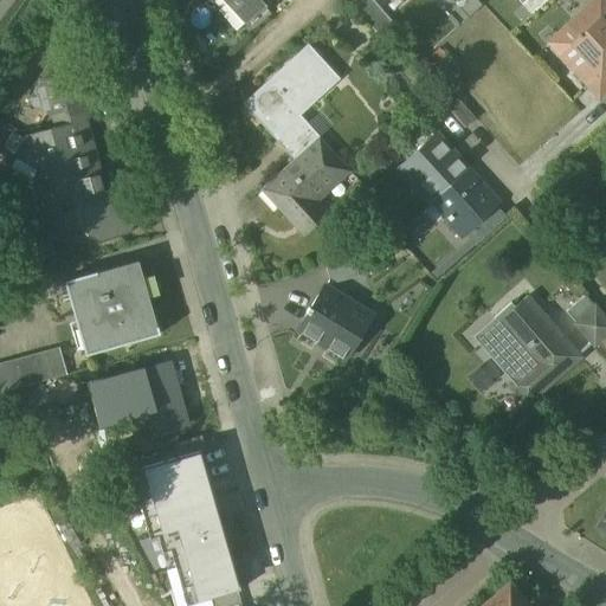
[(226,0),(229,2),(218,12),(236,31),(244,24),(245,25),(271,0),(226,0)]
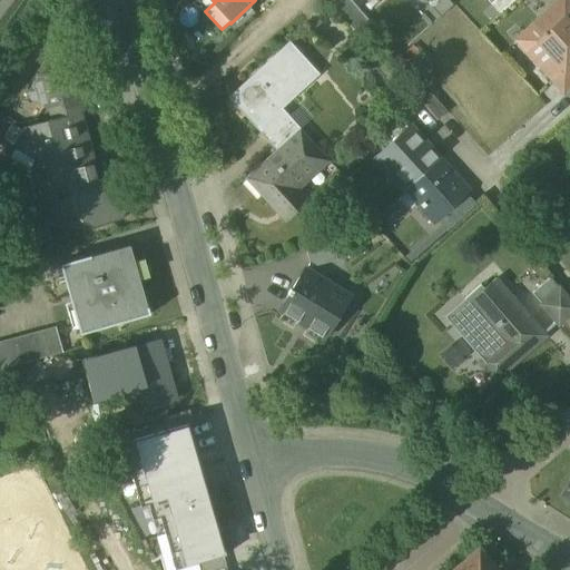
[(343,0),(337,6),(365,31),(374,21),(351,0),(343,0)]
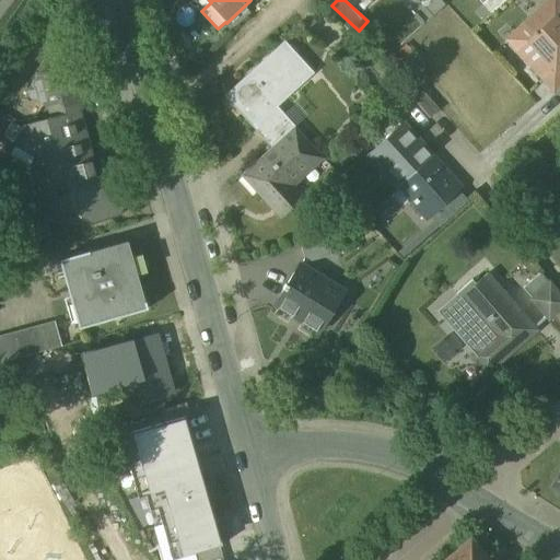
[(480,0),(491,12),(505,0),(480,0)]
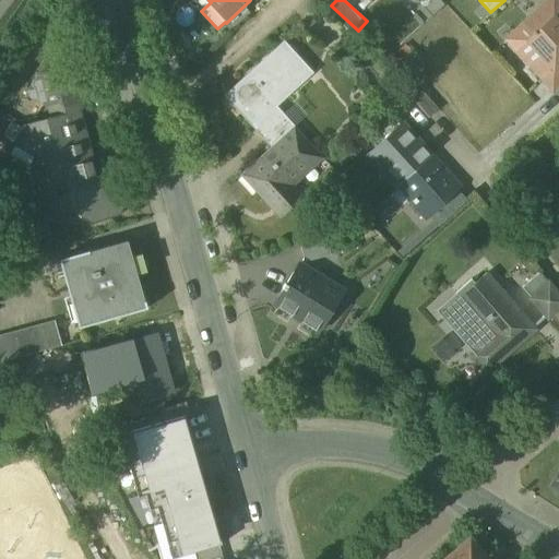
[(558,6),(554,0),(552,0),(525,25),(533,34),(532,34),(534,36),(528,40),(543,57),(533,66),(552,87),(558,81),(558,6)]
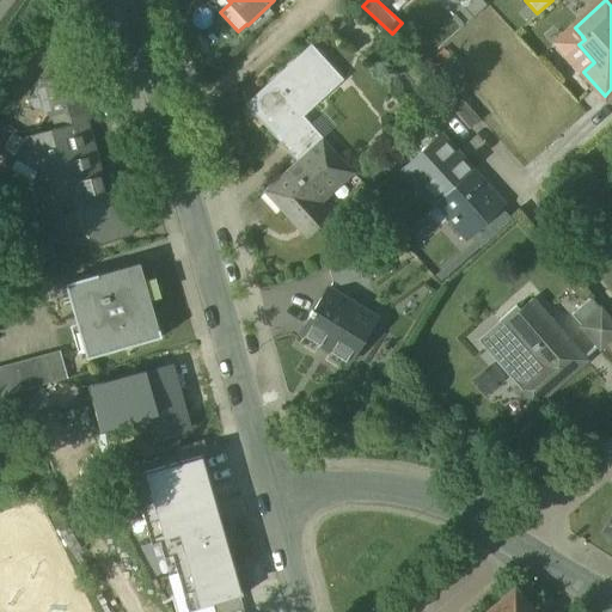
[(311,44),(245,105),(297,161),(322,139),(298,111),(337,77),(342,81),(343,80),(311,44)]
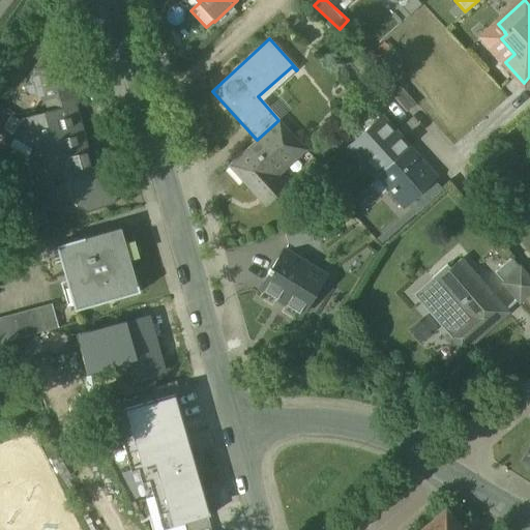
[(400,60),(386,43),(378,51),(391,67),(400,60)]
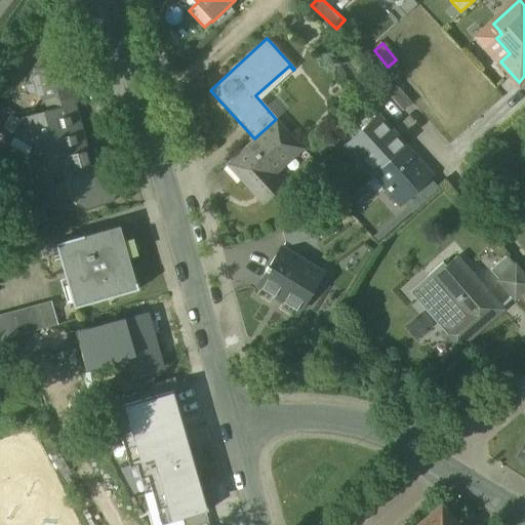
[(57,102),(65,99),(82,94),(73,61),(35,72),(25,89),(41,99),(56,94),(57,102)]
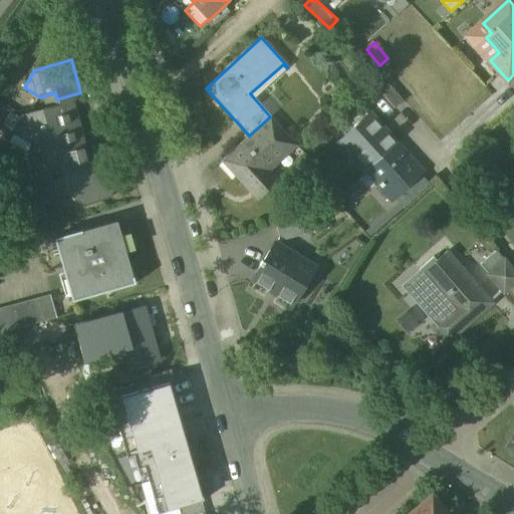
[(404,101),(388,82),(378,90),(395,108),(404,101)]
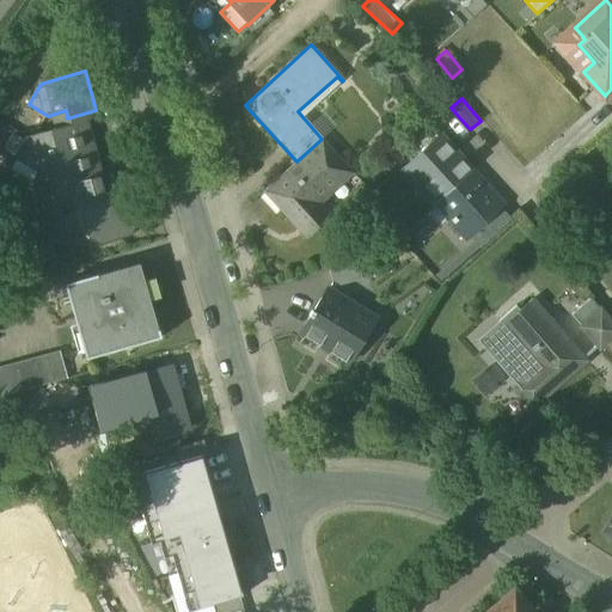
[(75,116),(67,118),(69,126),(26,139),(16,158),(40,171),(44,163),(51,161),(63,203),(102,194),(104,193),(99,178),(92,175),(75,116)]
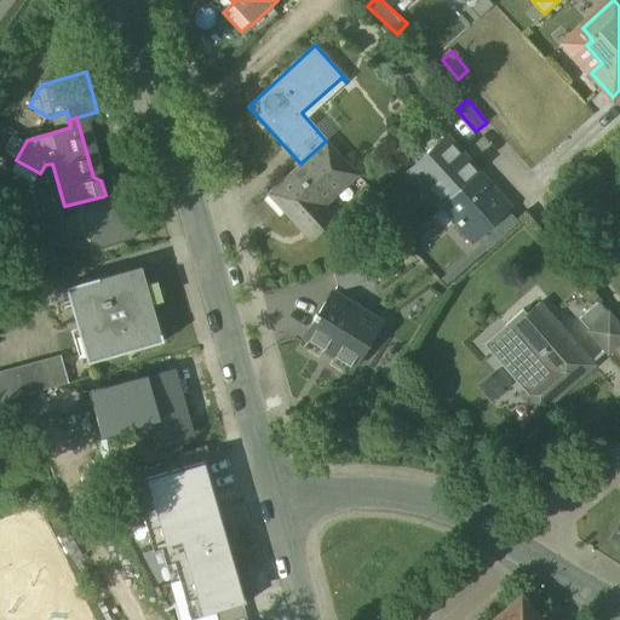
[(446,138),(408,172),(423,188),(426,184),(443,202),(434,212),(435,213),(478,173),(446,138)]
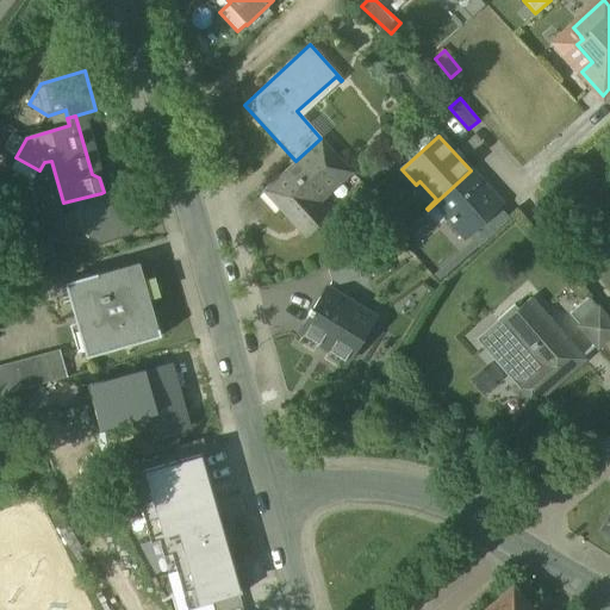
[(296,161),(263,191),(296,226),(306,217),(313,223),(325,212),(318,204),(318,205),(313,199),(348,168),(321,138),(296,161)]
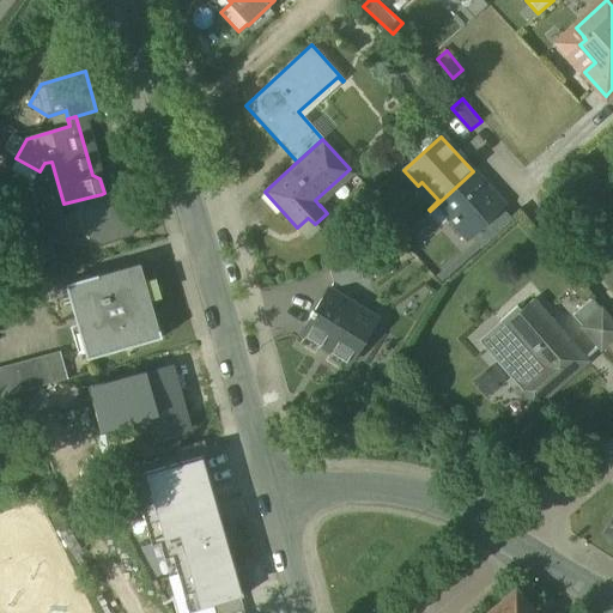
[(473,171),(430,211),(431,212),(441,202),(455,218),(453,220),(455,223),(454,224),(468,241),(505,206),(473,171)]
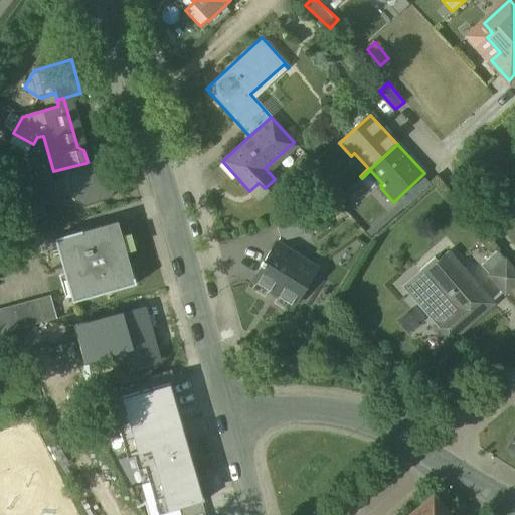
[(53,171),(47,173),(46,172),(42,180),(42,181),(37,189),(53,198),(53,199),(54,199),(66,196),(84,206),(93,204),(96,199),(93,189),(96,182),(94,175),(88,171),(86,163),(53,171)]
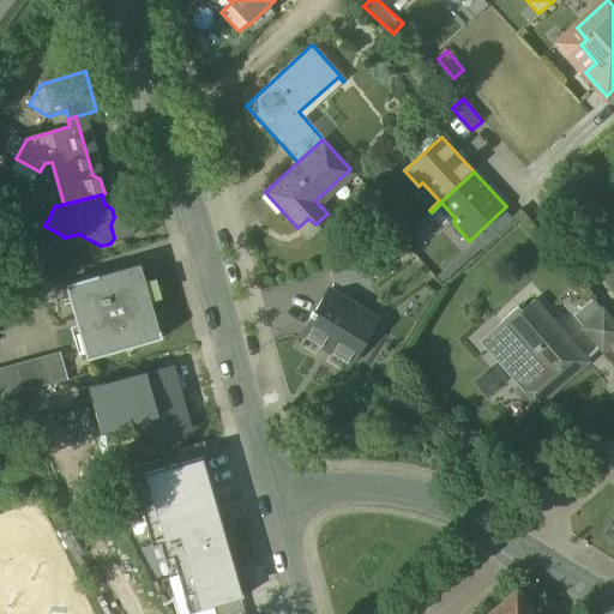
[(357,264),(330,272),(335,290),(362,283),(357,264)]
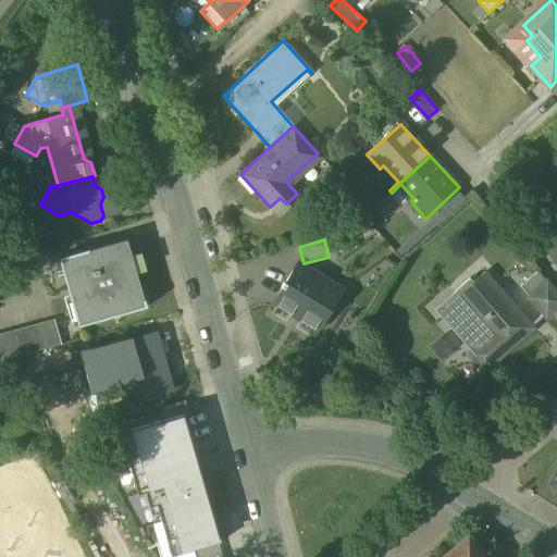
[(126,240),(59,260),(77,327),(146,308),(126,240)]
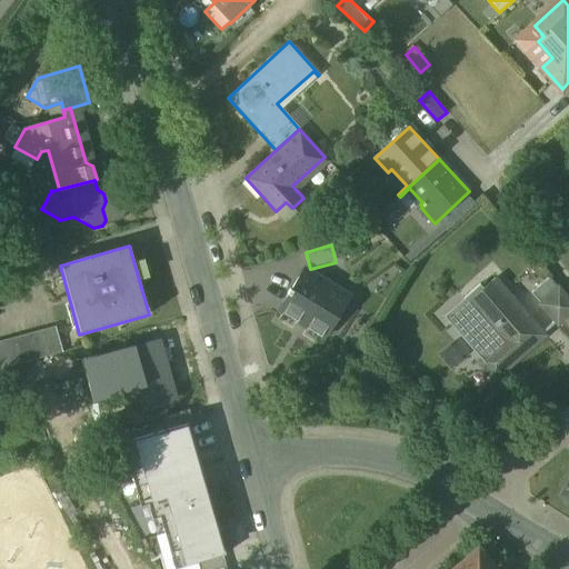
[(348,298),(303,270),(291,291),(290,290),(288,293),(289,295),(272,322),(273,323),(282,307),(307,322),(306,326),(323,337),(348,298)]
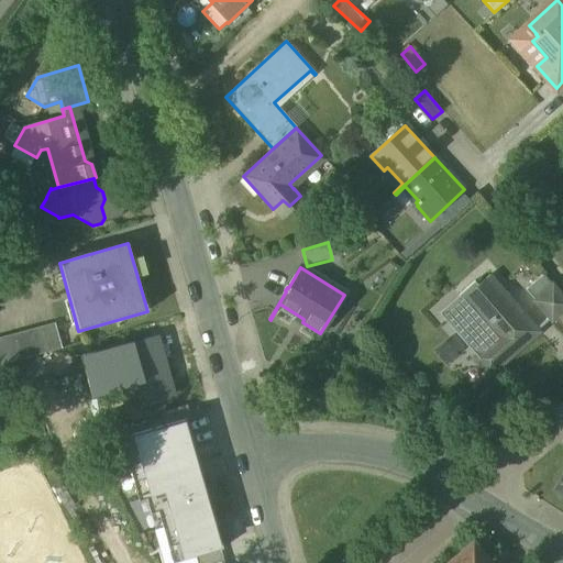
[(542,275),(526,290),(536,302),(553,287),(542,275)]
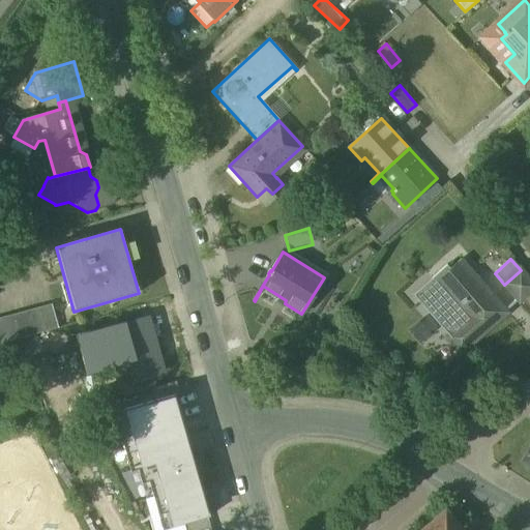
[(490,299),(480,288),(483,286),(461,260),(450,269),(447,265),(432,278),(435,282),(419,295),(451,332),(445,337),(460,354),(507,313),(493,296),(490,299)]
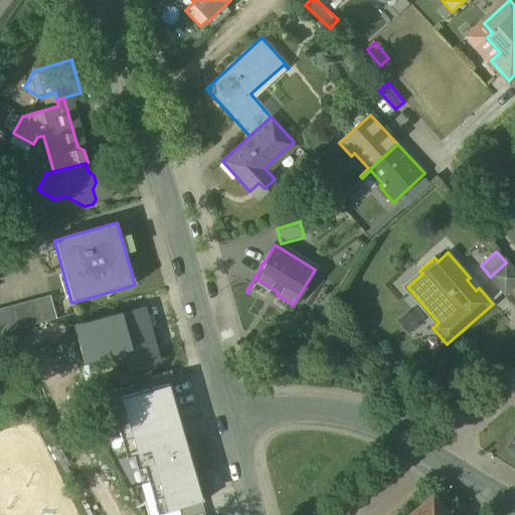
[(514,284),(514,273),(506,263),(490,277),(505,294),(514,284)]
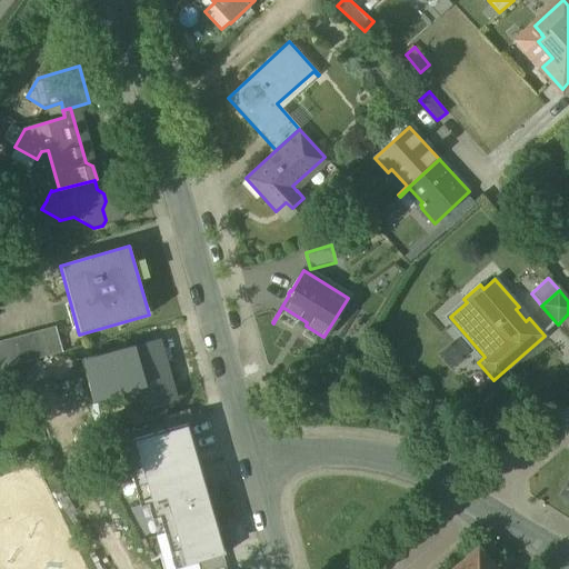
[(56,328),(0,342),(0,370),(62,352),(56,328)]
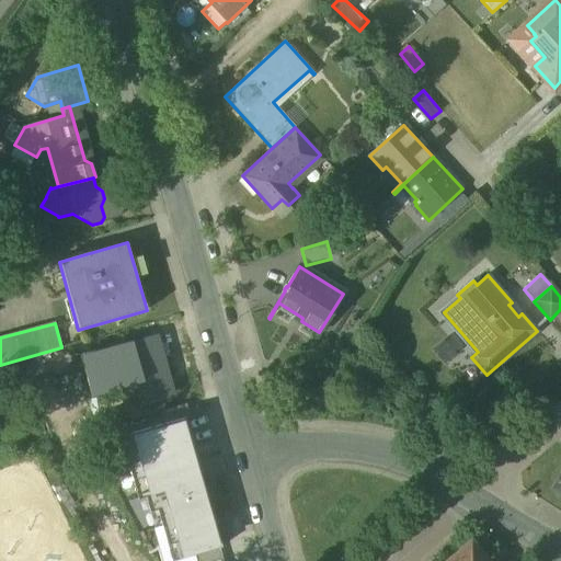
[(155,341),(127,348),(142,401),(145,400),(167,393),(170,392),(155,341)]
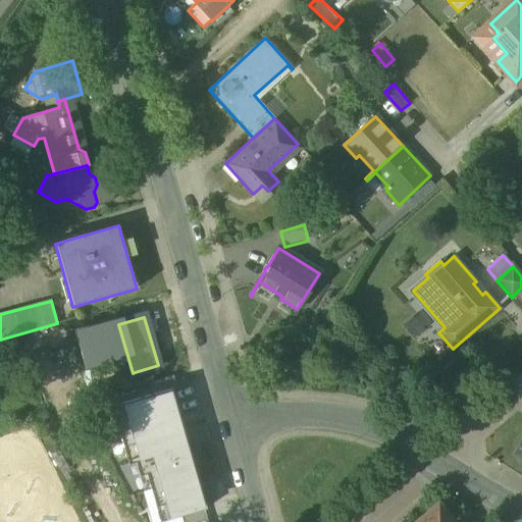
[(155,366),(135,372),(138,385),(147,383),(159,379),(155,366)]
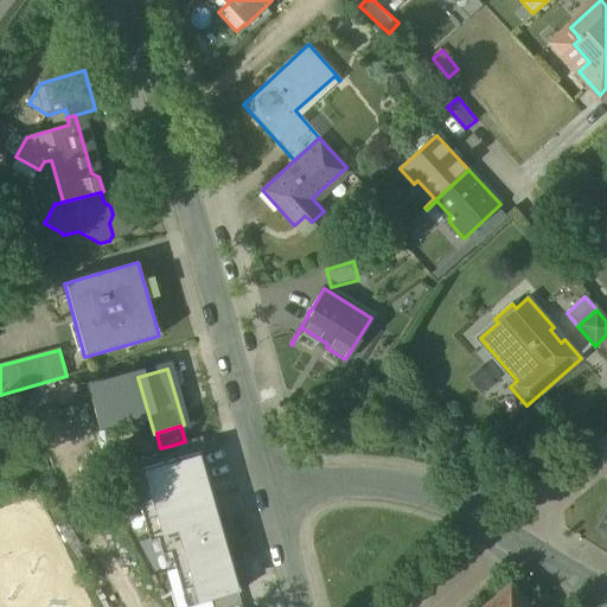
[(185,441),(171,446),(176,464),(203,457),(198,438),(185,441)]
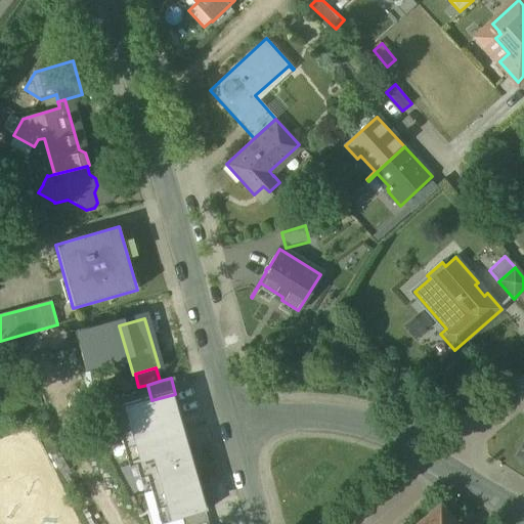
[(188,431),(179,434),(173,409),(132,422),(142,455),(169,447),(181,488),(203,482),(188,431)]
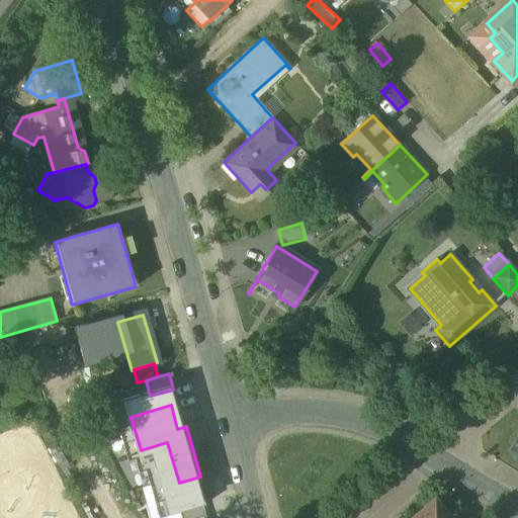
[(517,438),(508,453),(517,459),(517,438)]
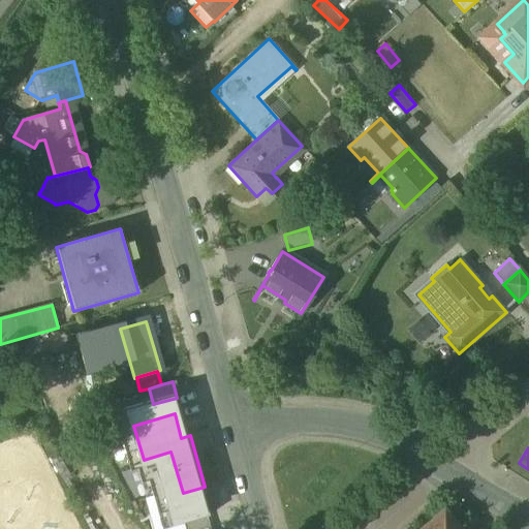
[(459,528),(443,510),(421,528),(459,528)]
